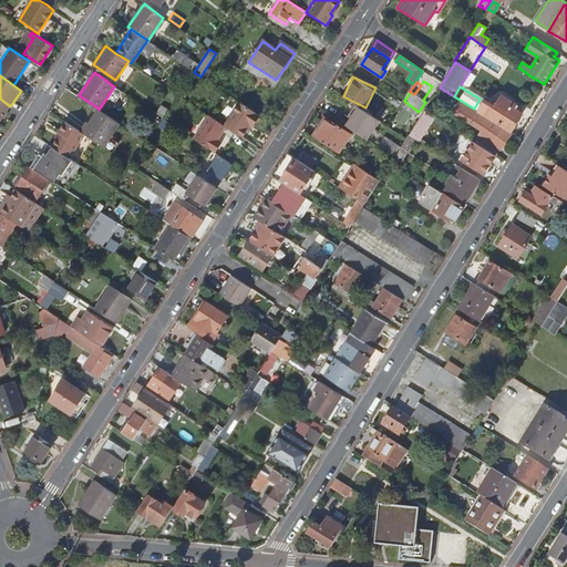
[(483,101),(476,111),(483,114),(487,117),(511,132),(522,114),(515,110),(517,105),(501,95),(493,106),(483,101)]
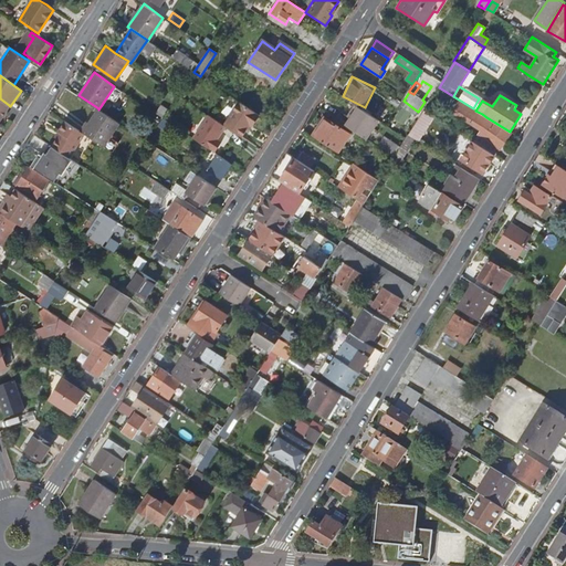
[(0,119),(9,105),(0,98),(0,119)]
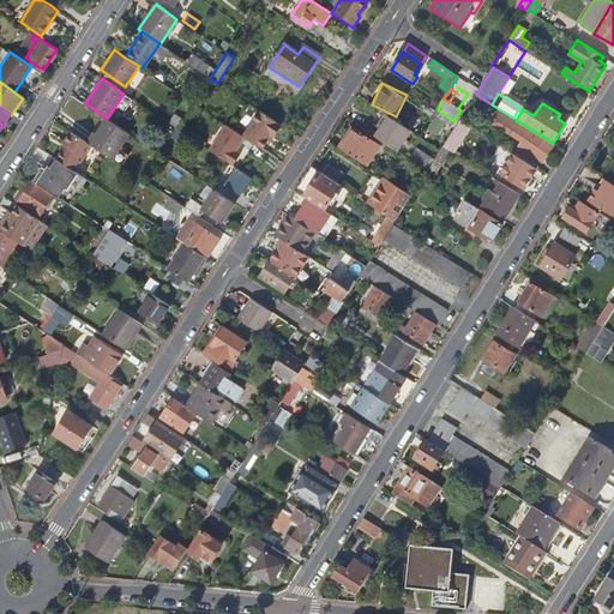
[(272,137),(280,126),(258,112),(242,136),(245,138),(260,149),(269,136),(272,137)]
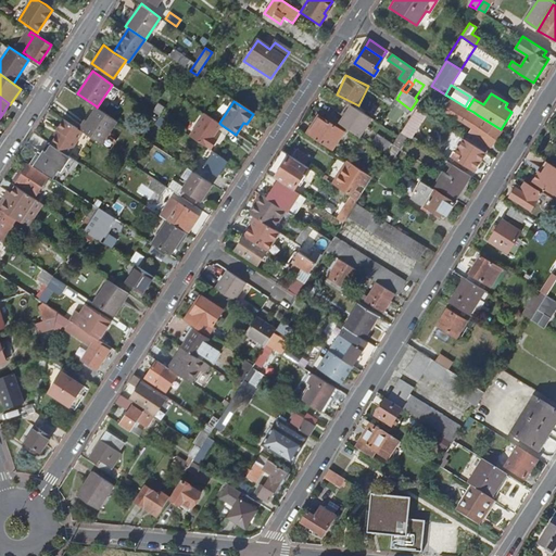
[(89,123),(83,131),(85,133),(102,144),(117,121),(97,108),(97,106),(88,121),(89,123)]
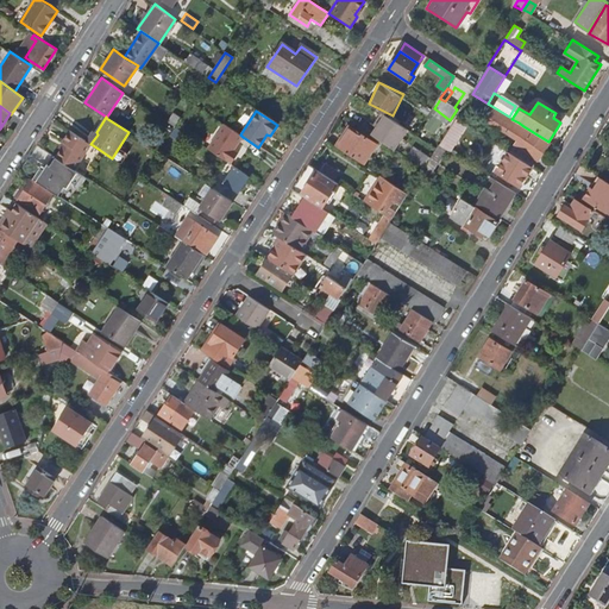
[(384,117),(372,136),(394,150),(406,131),(384,117)]
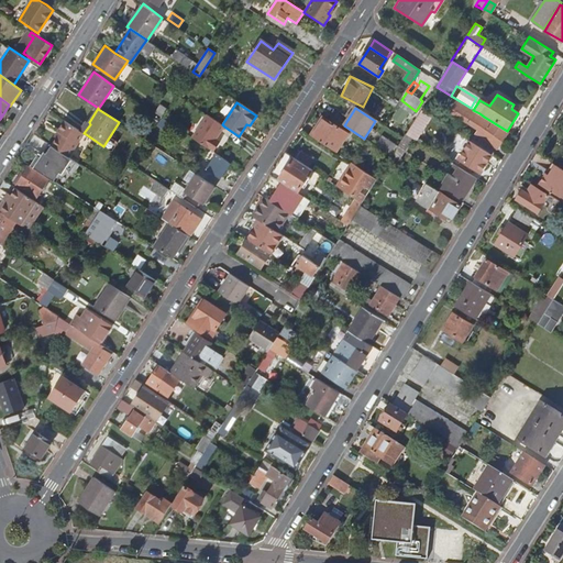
[(485,119),(484,117),(479,113),(472,125),(477,129),(470,141),(490,154),(493,156),(508,132),(485,119)]
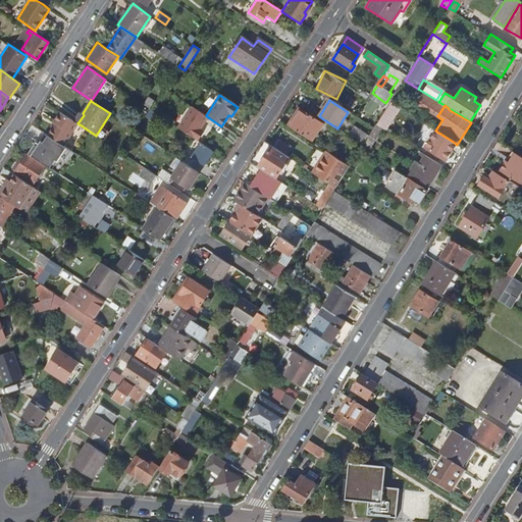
[(200,128),(208,117),(206,115),(192,106),(177,127),(190,136),(192,136),(196,139),(202,131),(200,128)]
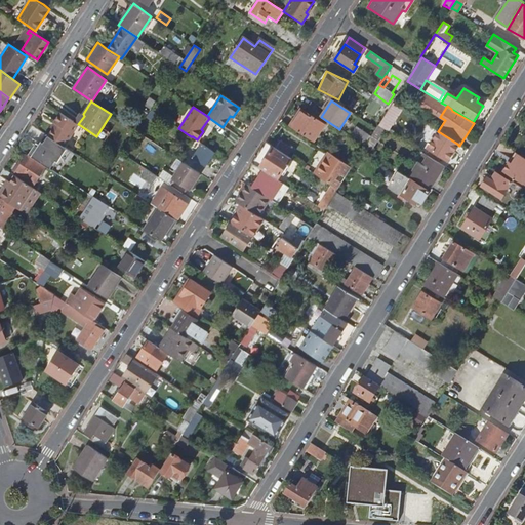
[(162,118),(151,110),(146,117),(157,125),(162,118)]
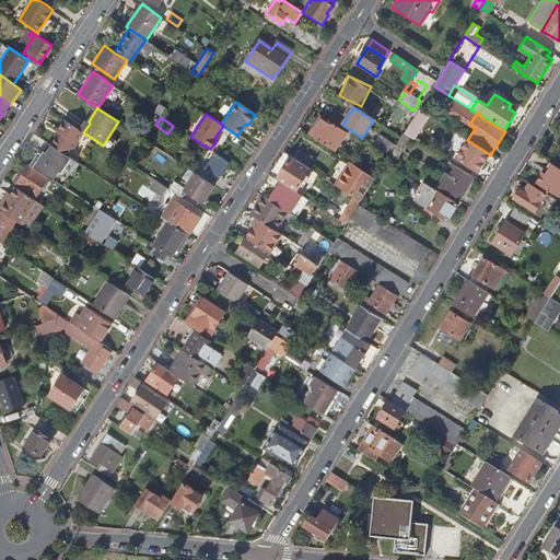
[(322,117),(310,135),(335,151),(347,133),(322,117)]
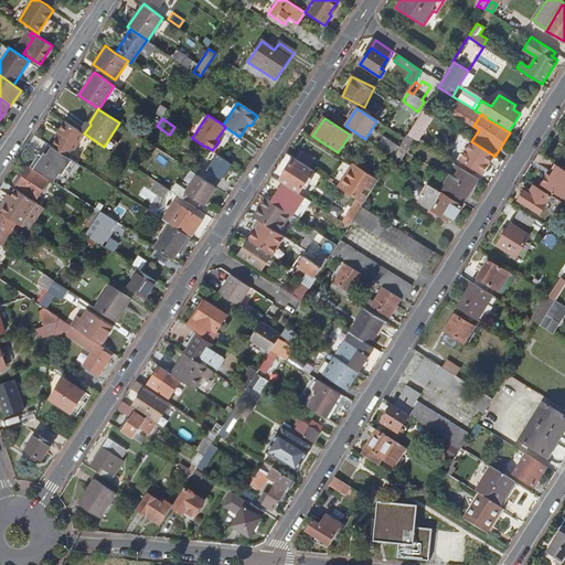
[(59,131),(50,145),(70,158),(86,135),(84,134),(64,119),(56,130),(59,131)]
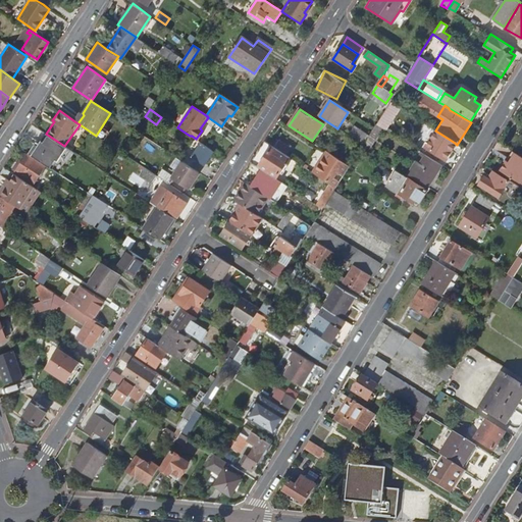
[(373,144),(382,129),(375,124),(373,127),(368,137),(366,140),(373,144)]
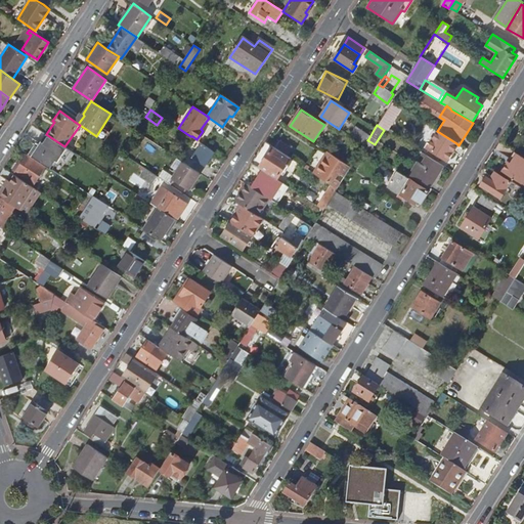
[(356,129),(351,137),(364,145),(367,140),(369,137),(356,129)]
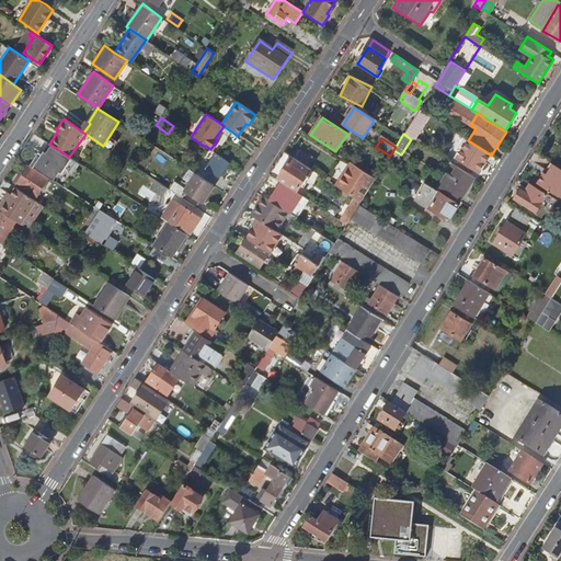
[(478,172),(489,153),(468,140),(467,140),(456,158),(478,172)]
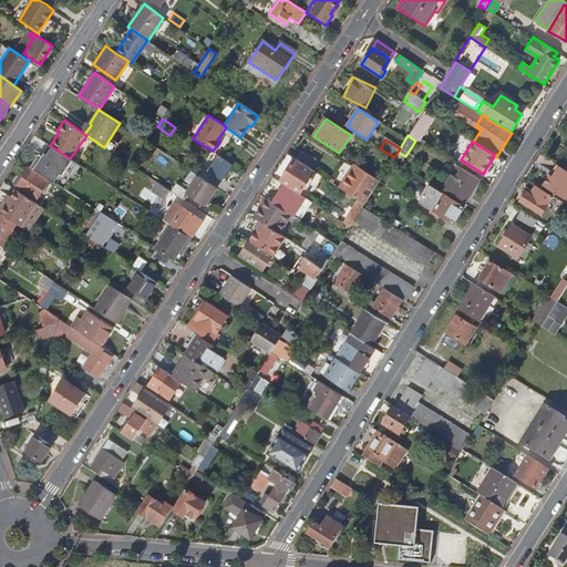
[(43,177),(49,168),(44,165),(53,152),(43,145),(29,168),(28,168),(17,185),(35,197),(48,179),(43,177)]
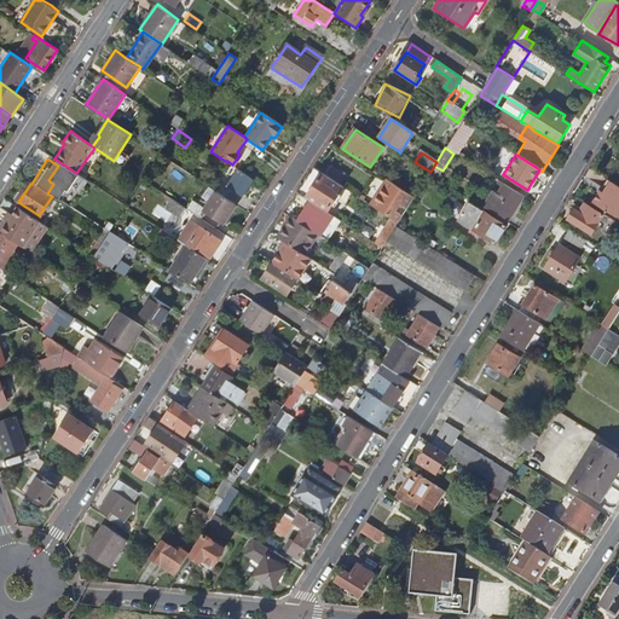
[(64,169),(58,166),(48,180),(53,184),(64,169)]
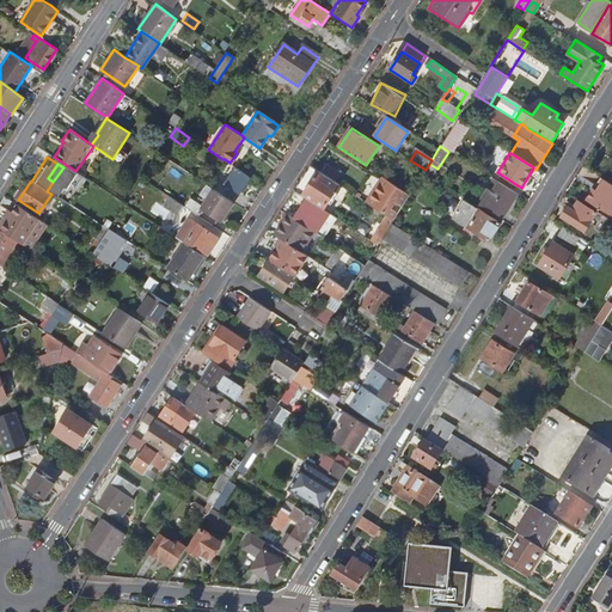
[(227,164),(219,177),(225,181),(233,167),(227,164)]
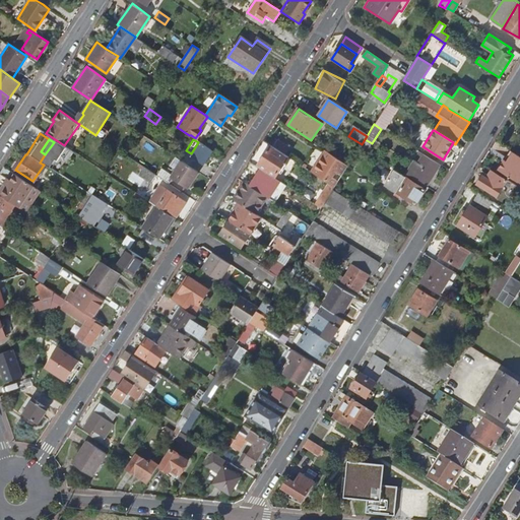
[(276,140),(272,147),(285,155),(289,148),(276,140)]
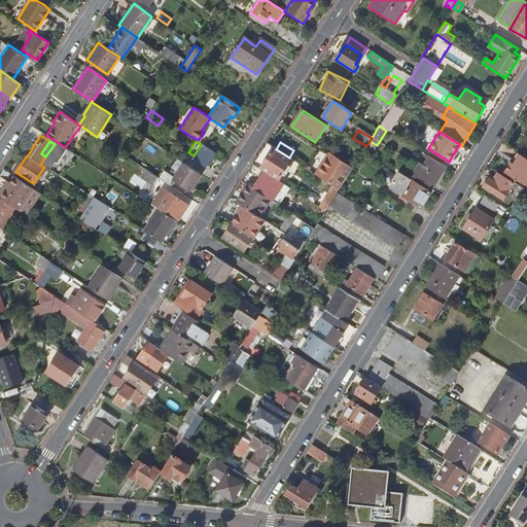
[(288,166),(292,160),(289,157),(276,149),(268,143),(253,165),(264,172),(278,181),(282,175),(285,176),(290,168),(288,166)]
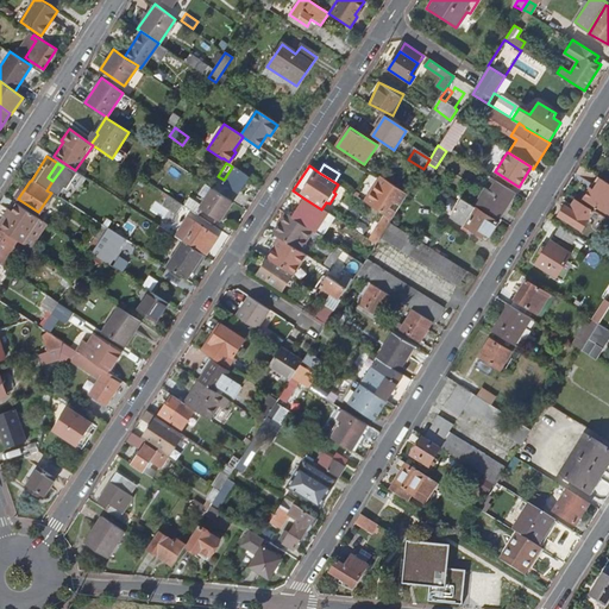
[(236,194),(248,176),(233,167),(221,183),(236,194)]
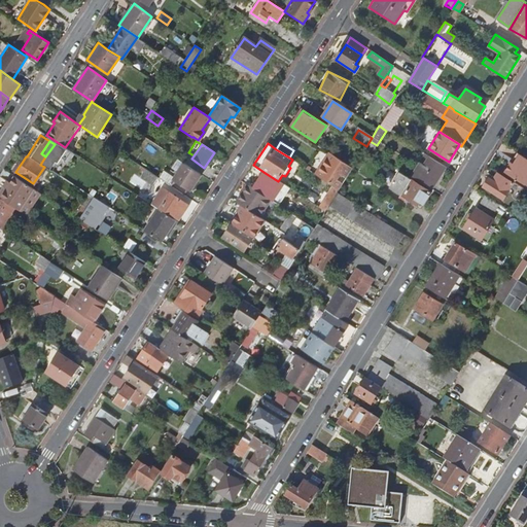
[(319,174),(318,176),(334,186),(339,189),(342,184),(337,180),(341,175),(346,178),(352,168),(330,153),(318,173),(319,174)]
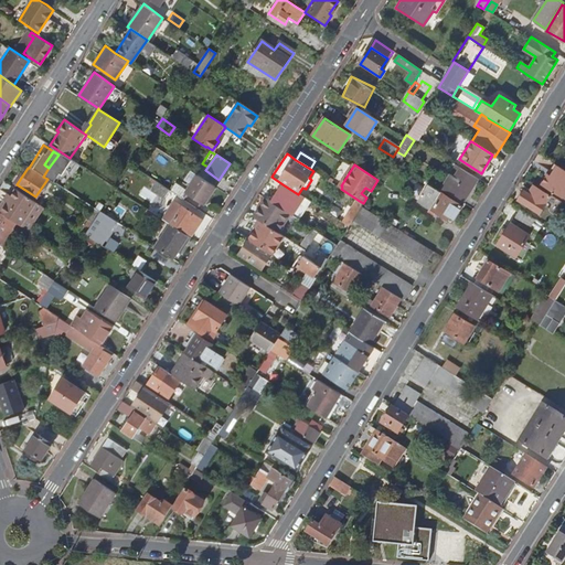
[(564,170),(557,166),(551,176),(547,174),(541,184),(563,199),(564,195),(564,170)]
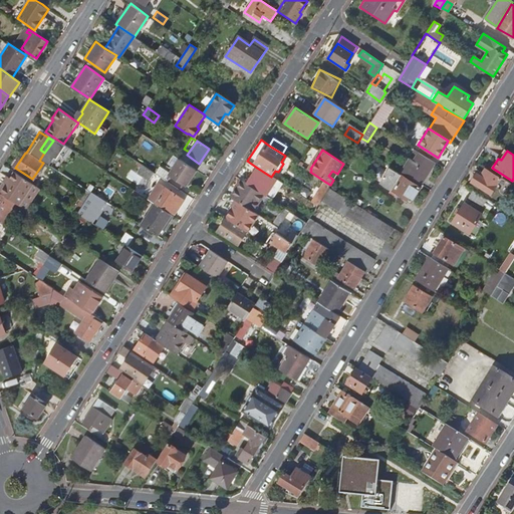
[(421,186),(435,163),(418,153),(404,175),(421,186)]
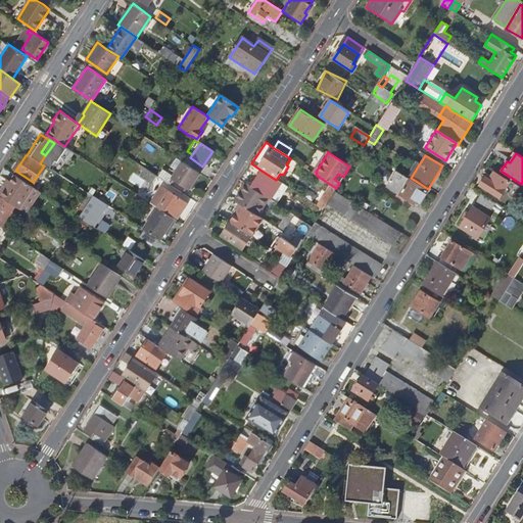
[(181,179),(179,182),(178,184),(188,190),(198,174),(182,162),(174,174),(178,177),(181,179)]
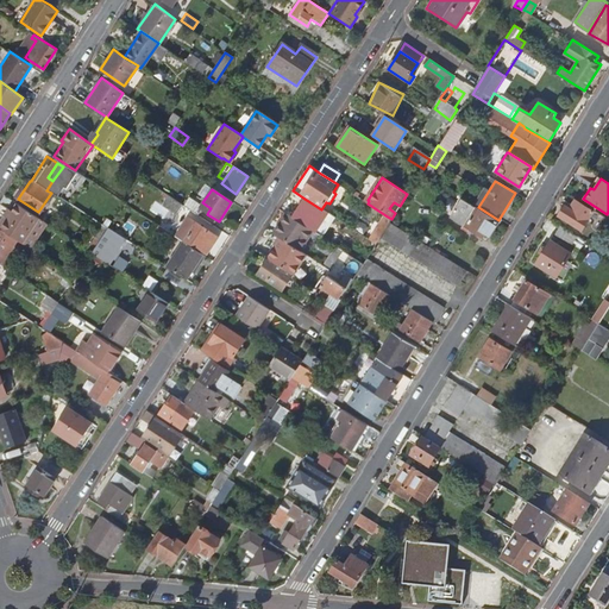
[(177,217),(184,207),(170,198),(163,207),(177,217)]
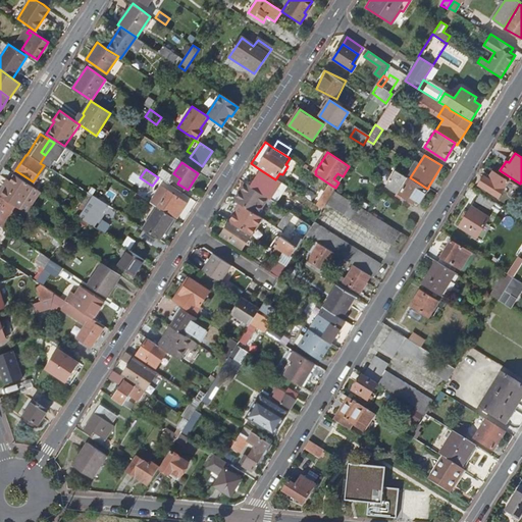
[(261,170),(250,187),(268,199),(269,199),(280,183),(275,179),(261,170)]
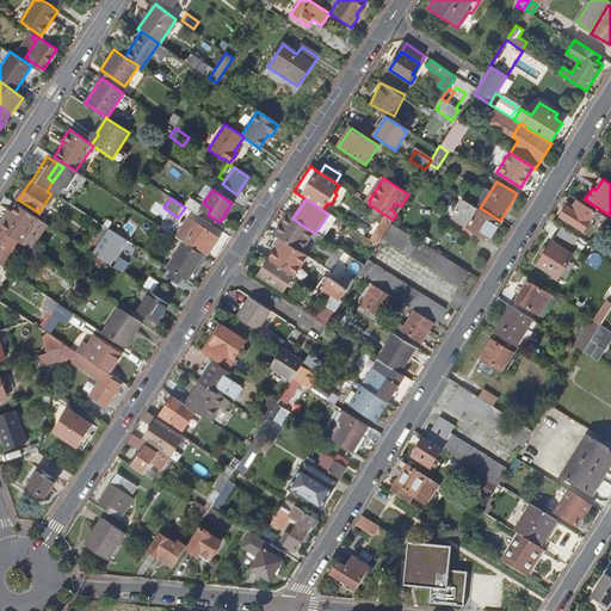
[(191,201),(186,209),(197,216),(203,209),(191,201)]
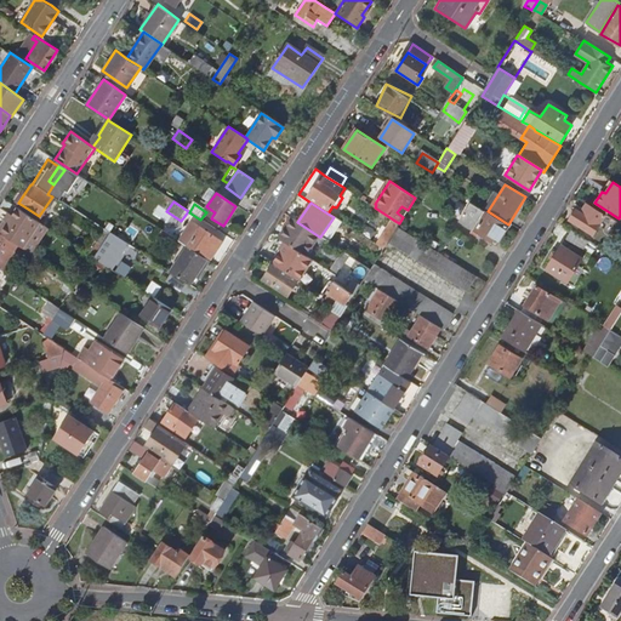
[(471,204),(461,218),(477,228),(474,232),(496,245),(508,227),(471,204)]
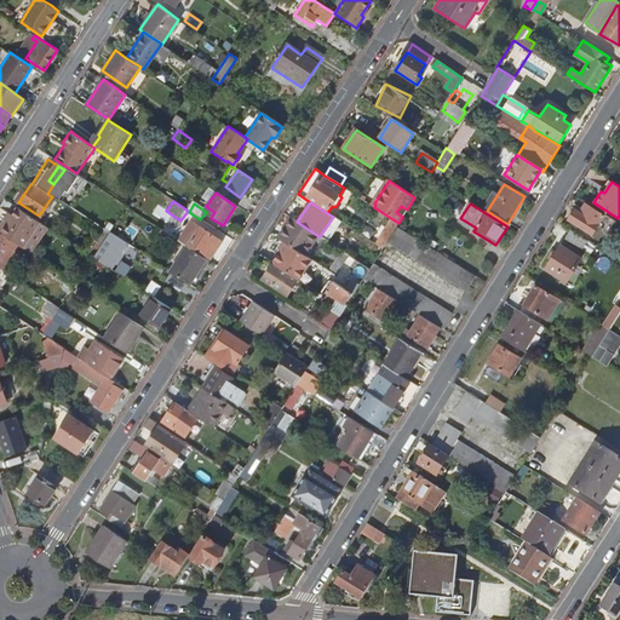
[(608,231),(614,220),(604,214),(603,216),(585,205),(580,213),(575,210),(568,220),(591,235),(598,225),(608,231)]
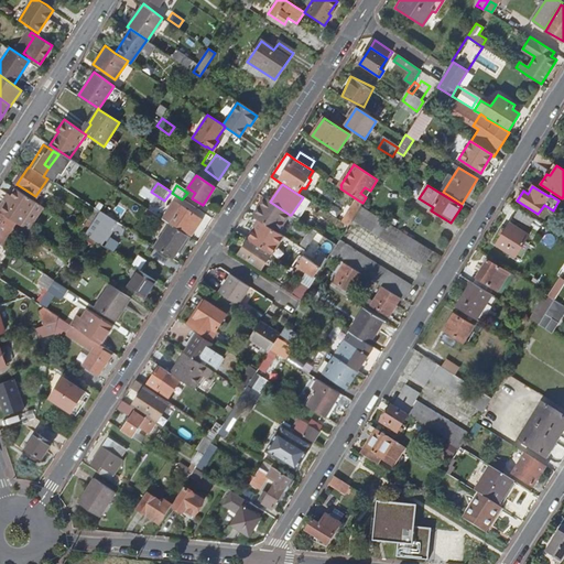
[(2,199),(0,202),(0,209),(17,221),(19,224),(34,201),(14,187),(4,202),(2,199)]
